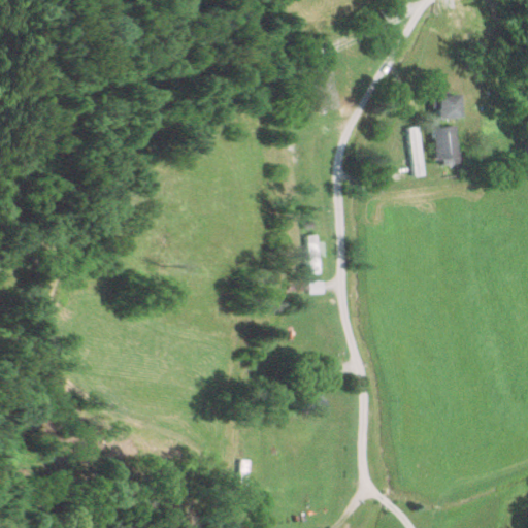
[(437,118),(460,117),(459,94),(436,94),(437,118)]
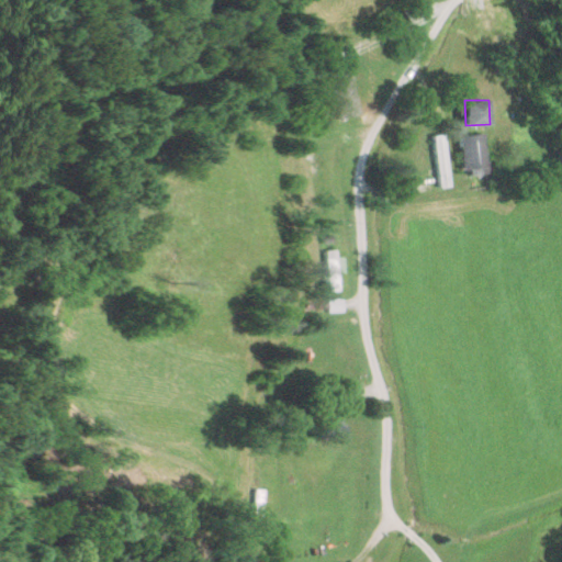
[(458,135),(462,171),(470,170),(472,189),(491,187),(483,132),(458,135)]
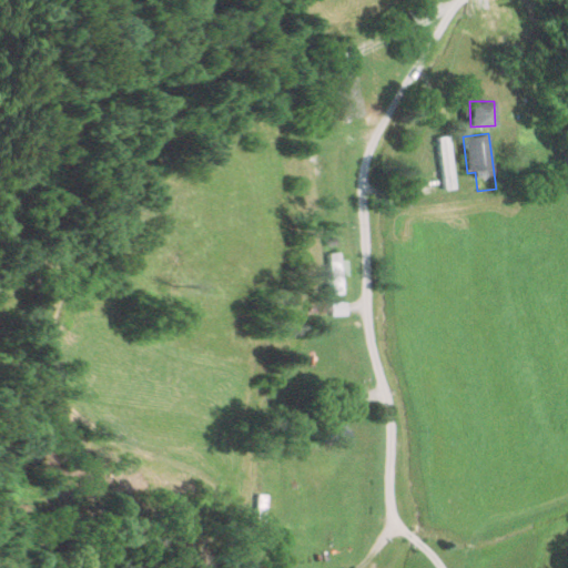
[(445,190),(456,188),(448,134),(436,137),(445,190)]
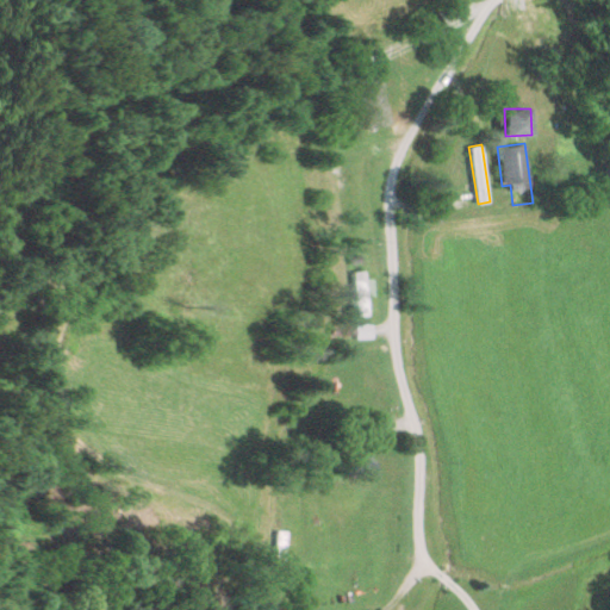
[(355,272),(355,316),(368,316),(368,272),(355,272)]
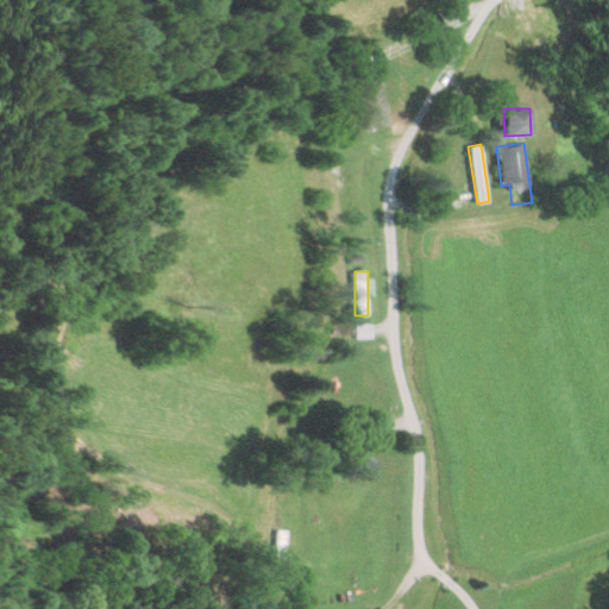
[(357,337),(370,337),(370,326),(357,326),(357,337)]
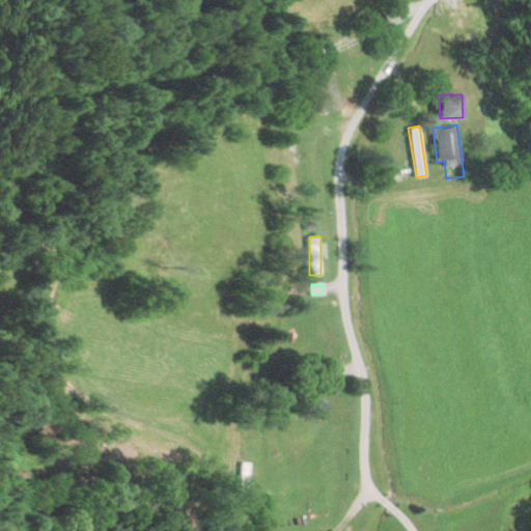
[(239,490),(249,490),(249,462),(239,462),(239,490)]
